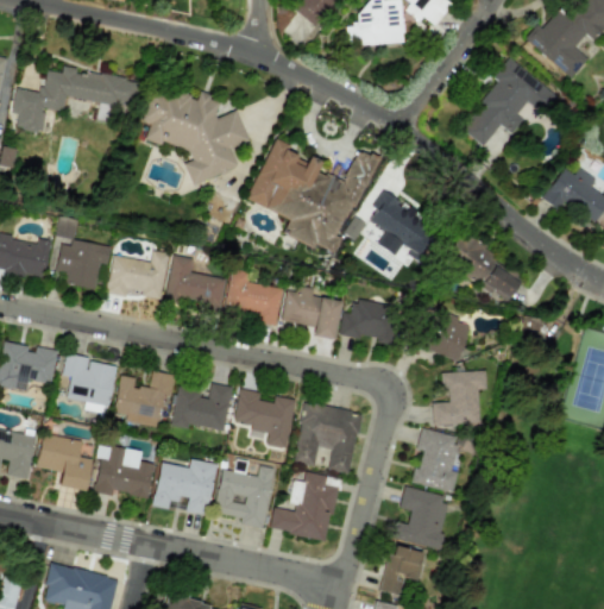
[(299,0),(300,1),(294,8),(320,29),(341,0),(299,0)]
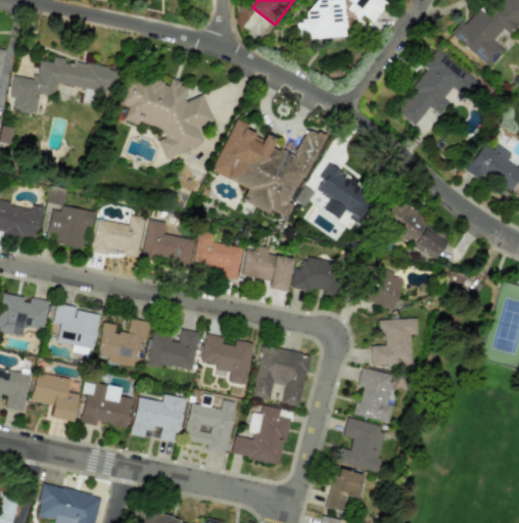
[(344,0),(316,0),(317,7),(307,7),(308,22),(299,22),(300,39),(351,37),(350,18),(346,18),(344,0)]
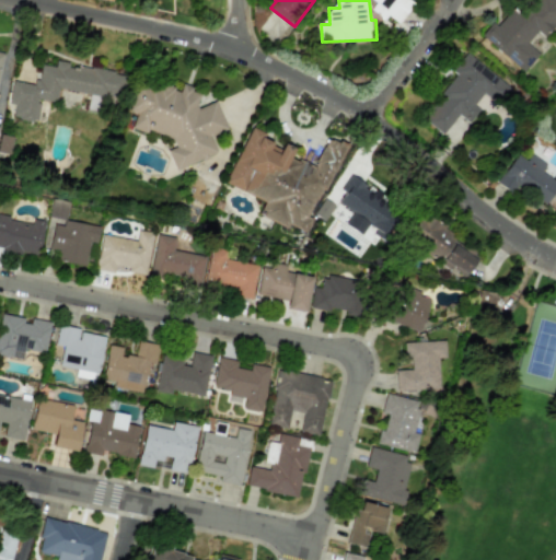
[(402,24),(418,4),(412,0),(375,0),(380,2),(374,9),(389,20),(392,15),(402,24)]
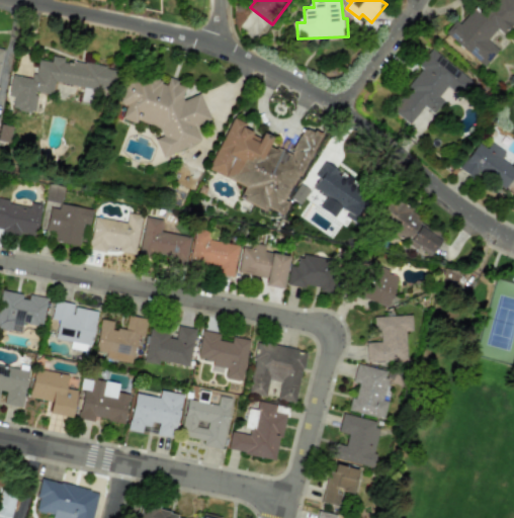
[(448,32),(487,67),(502,51),(490,39),(500,28),(507,35),(513,28),(513,39),(513,0),(486,0),(464,25),(458,20),(448,32)]
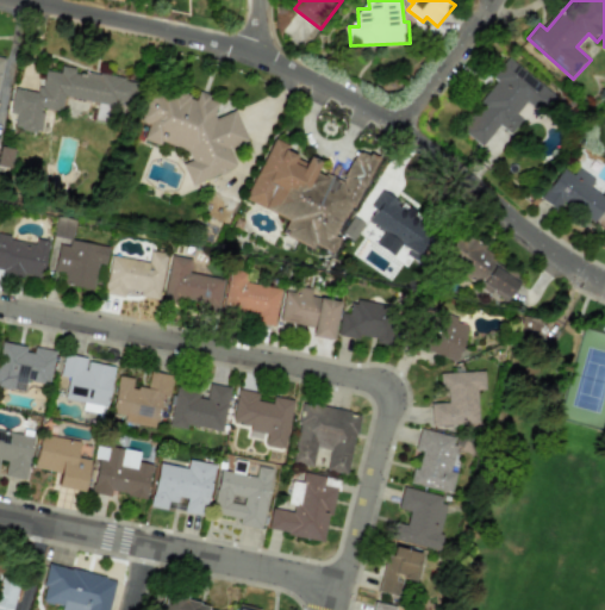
[(462,129),(486,147),(503,125),(515,135),(526,119),(521,114),(531,100),(547,112),(559,94),(513,60),(462,129)]
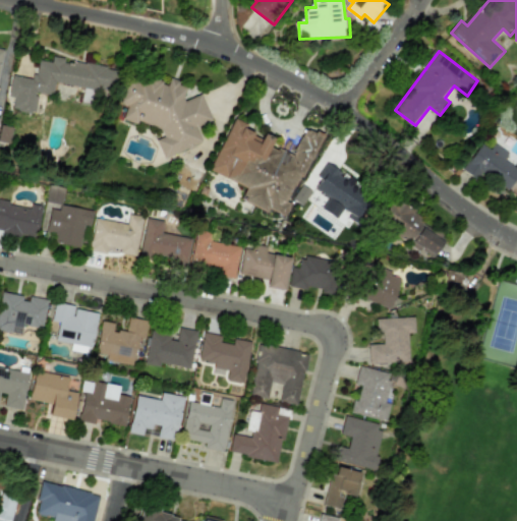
[(115,92),(119,68),(66,60),(66,58),(55,56),(54,62),(40,60),(38,79),(14,75),(11,97),(16,98),(15,110),(38,113),(40,94),(55,96),(57,83),(115,92)]
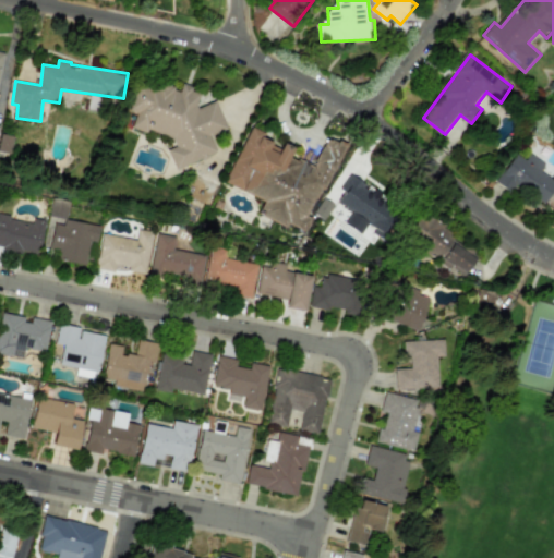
[(219,153),(213,136),(230,130),(219,100),(200,108),(202,96),(199,87),(184,85),(183,89),(137,81),(132,112),(137,113),(134,130),(148,132),(151,131),(175,135),(175,137),(171,154),(178,170),(219,153)]
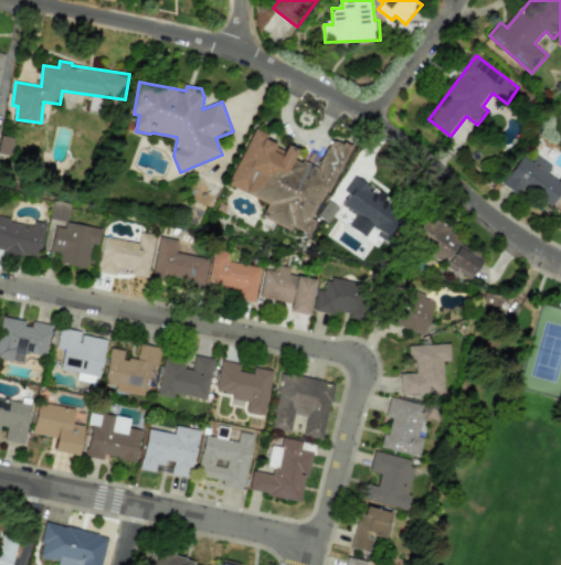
[(230,185),(270,203),(264,216),(310,237),(317,221),(318,221),(351,146),(334,138),(320,168),(297,158),(300,150),(288,145),(286,149),(268,141),(271,135),(256,128),(230,185)]
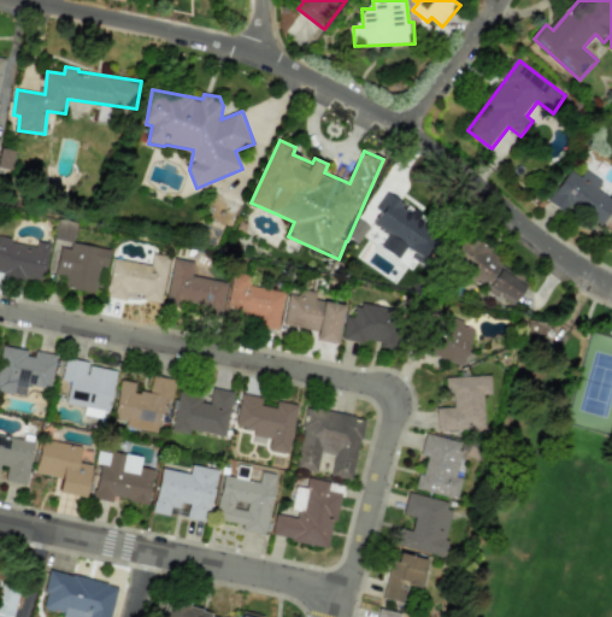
[(15,170),(18,151),(5,148),(0,168),(15,170)]
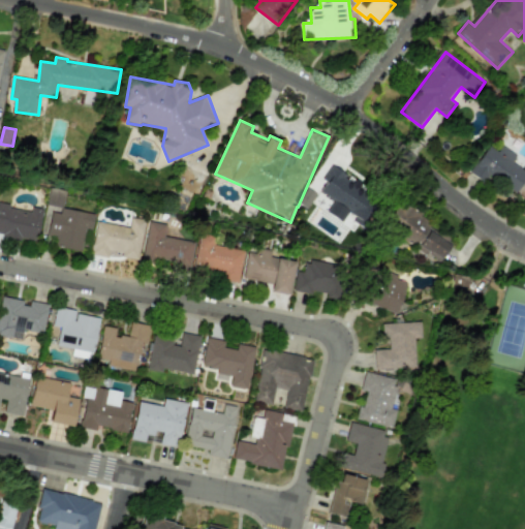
[(524,168),(515,162),(519,156),(494,139),(472,173),(490,184),(494,177),(519,193),(524,184),(524,168)]
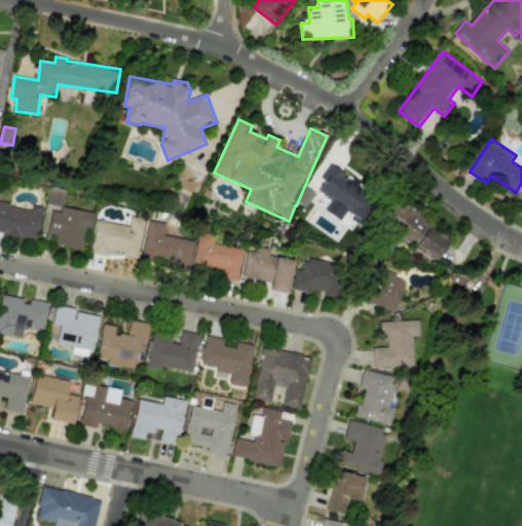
[(176,185),(197,195),(208,172),(187,161),(176,185)]
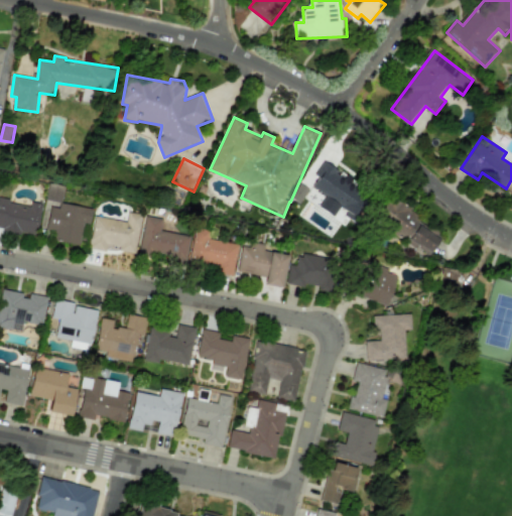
[(351,184),(354,180),(328,162),(310,186),(356,217),(369,197),(351,184)]
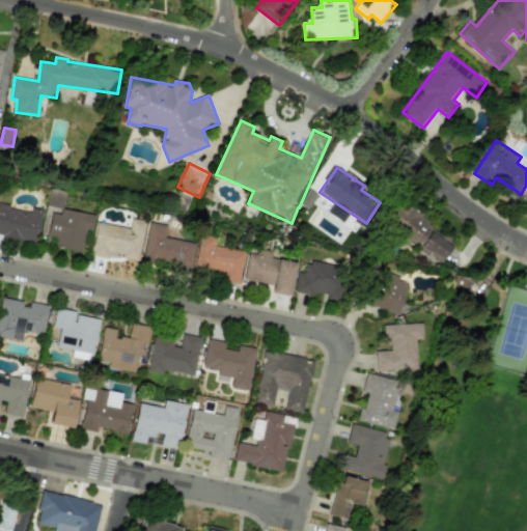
[(0,235),(38,244),(45,210),(34,207),(33,211),(0,204),(0,235)]
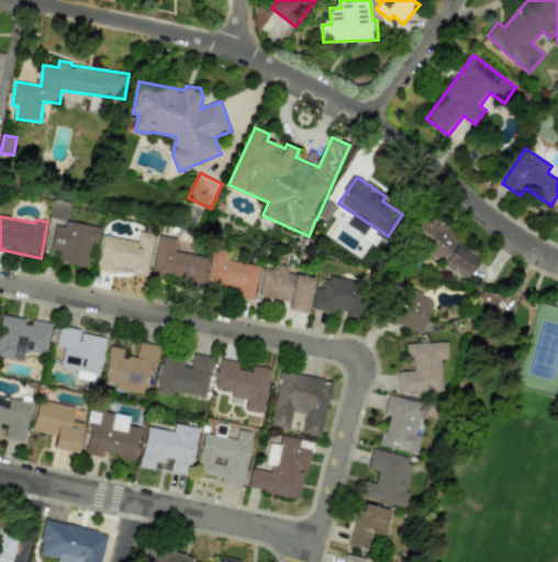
[(431,246),(427,251),(471,277),(484,254),(424,217),(413,236),(431,246)]
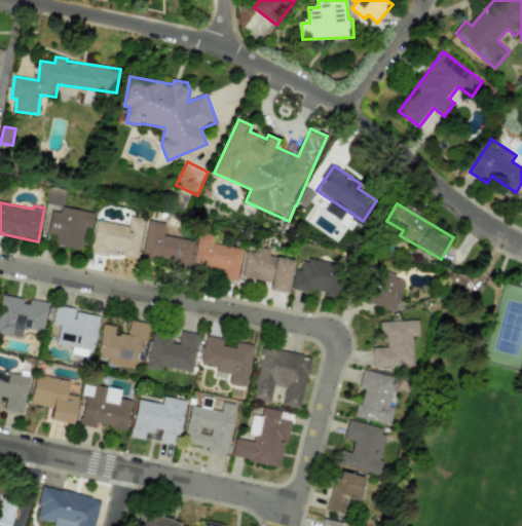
[(53,211),(49,232),(60,234),(58,245),(83,250),(87,227),(94,228),(97,213),(63,207),(62,212),(53,211)]
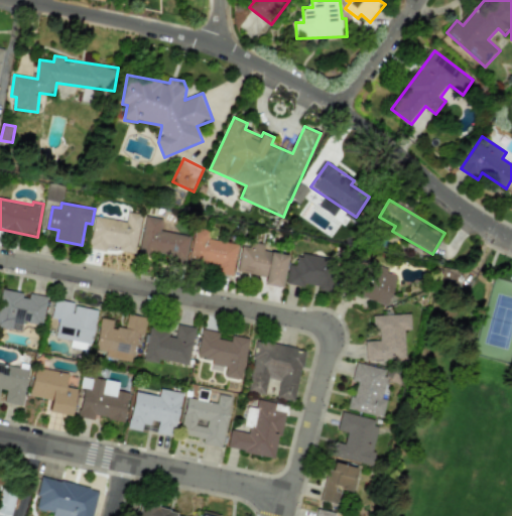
[(137,253),(144,215),(130,212),(128,222),(97,216),(91,248),(108,251),(108,248),(137,253)]
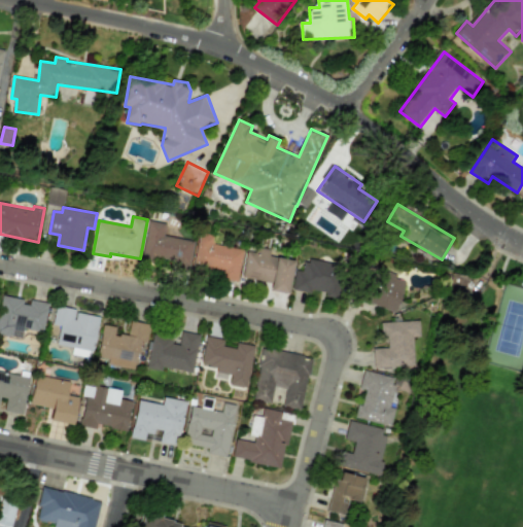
[(166,236),(168,223),(150,220),(143,258),(190,268),(196,241),(166,236)]
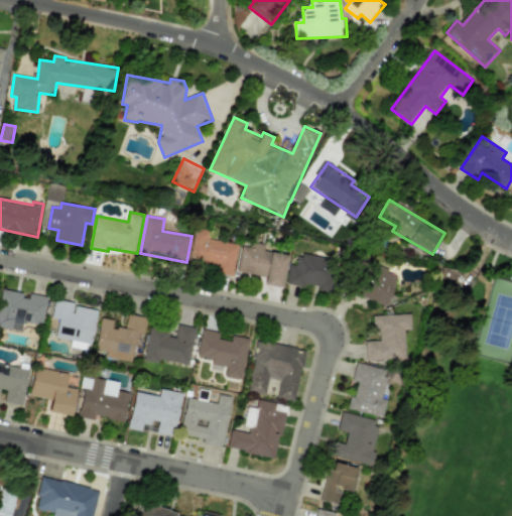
[(211,239),(213,230),(198,228),(190,265),(235,273),(240,244),(211,239)]
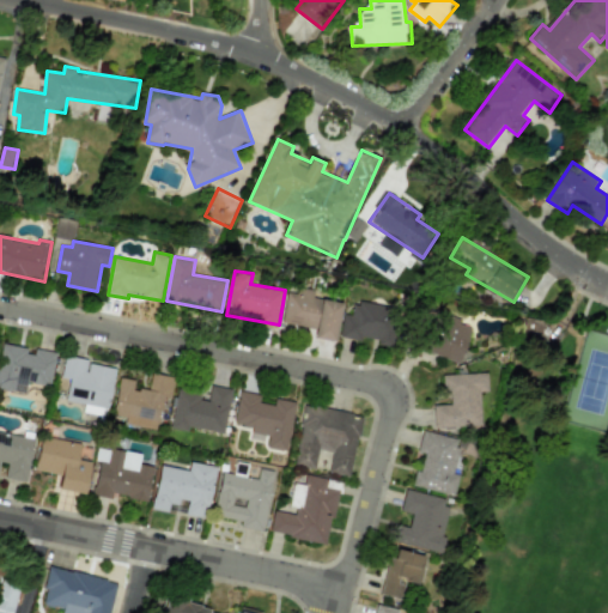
[(284,322),(317,329),(316,338),(338,341),(345,303),(316,298),(317,291),(302,287),(301,295),(289,293),(284,322)]
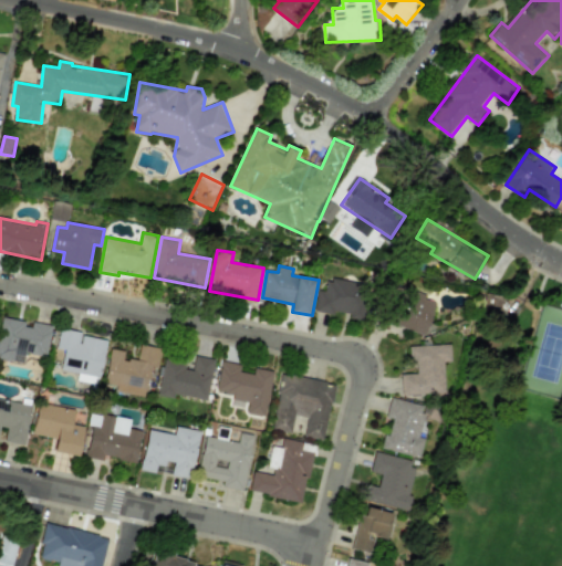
[(320,290),(316,312),(336,315),(336,313),(365,318),(371,284),(332,278),(329,292),(320,290)]
